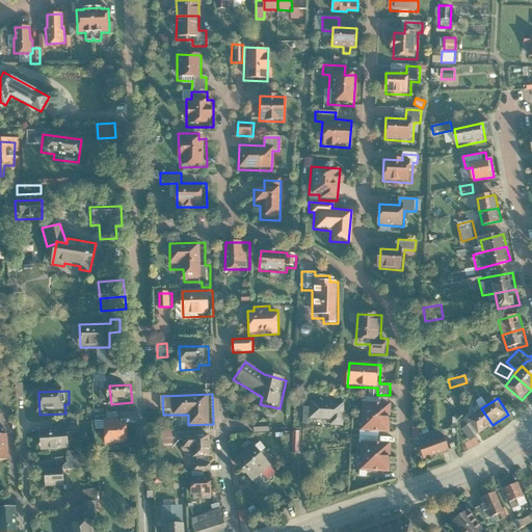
[(346,402),(313,400),(312,422),(326,423),(326,427),(345,428),(346,402)]
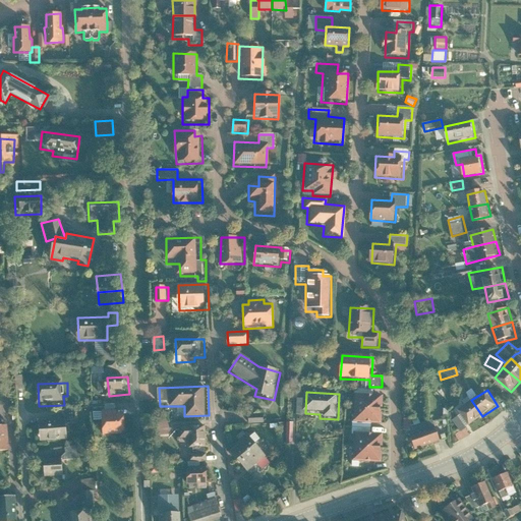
[(354,407),(382,409),(383,397),(355,395),(354,407)]
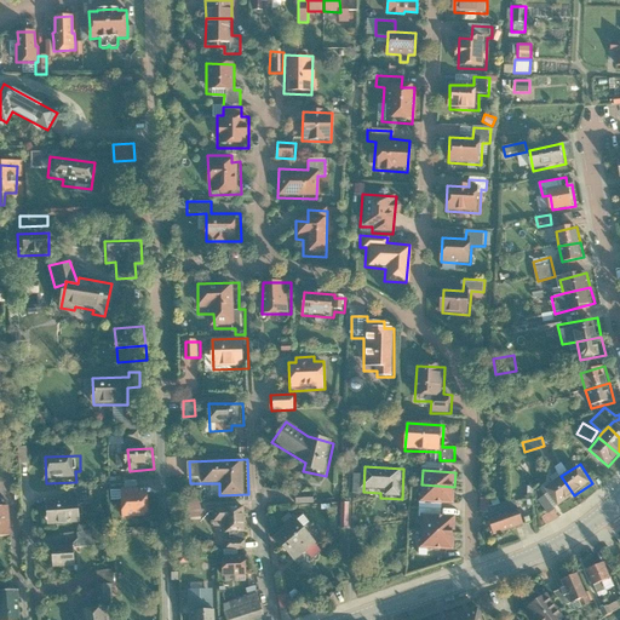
[(570,498),(574,495),(561,476),(543,488),(561,516),(575,506),(570,498)]
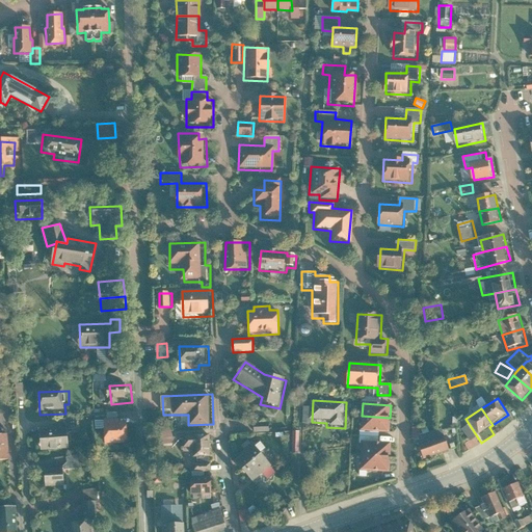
[(109,414),(96,414),(96,423),(106,422),(107,445),(130,445),(130,421),(109,421),(109,414)]
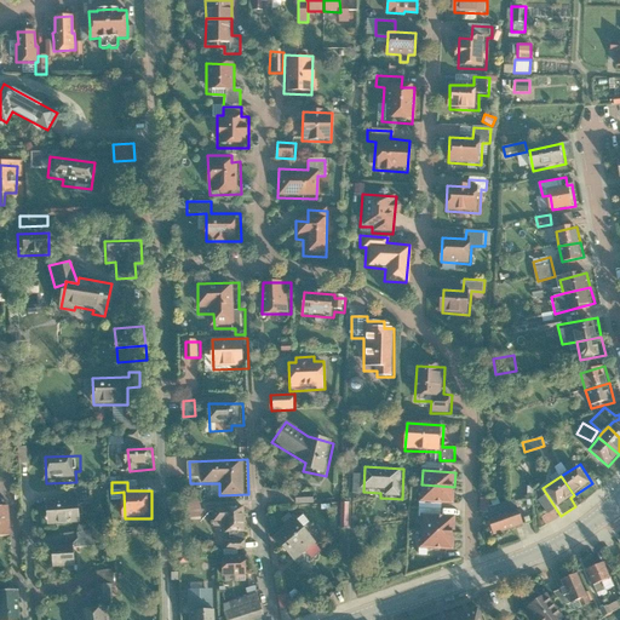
[(454,503),(454,487),(422,484),(422,500),(454,503)]
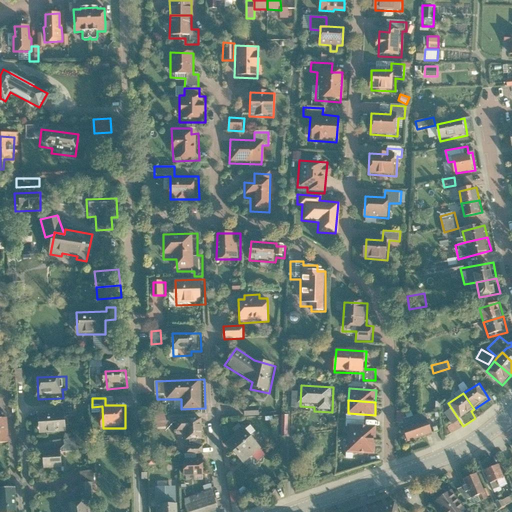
[(60,413),(40,414),(41,435),(70,433),(68,414),(77,413),(76,403),(59,404),(60,413)]
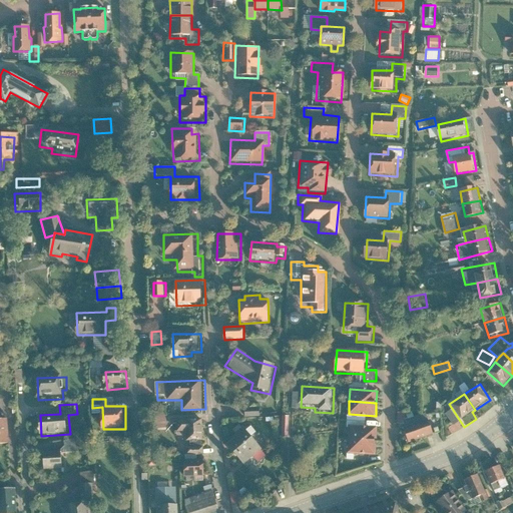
[(259,407),(244,408),(244,416),(260,415),(259,407)]
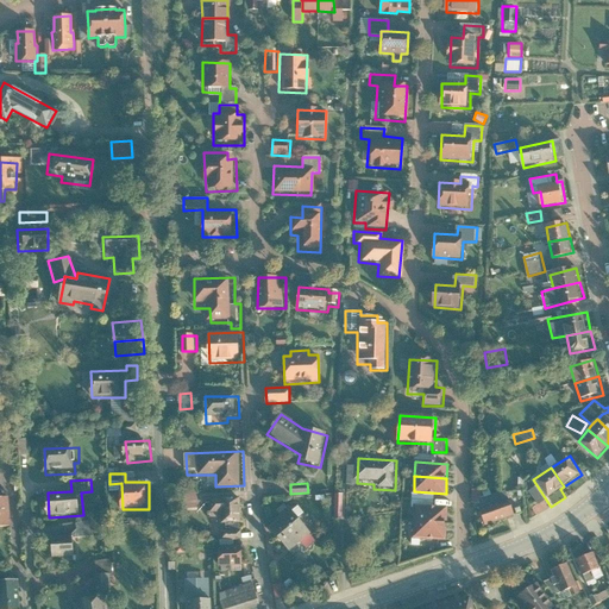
[(484,527),(501,521),(494,496),(484,498),(483,490),(471,490),(472,502),(481,503),(483,508),(479,509),(484,527)]
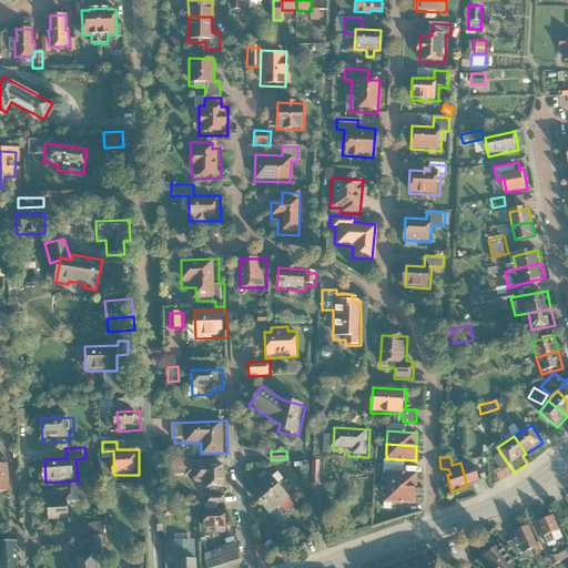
[(184,476),(183,459),(169,460),(170,476),(184,476)]
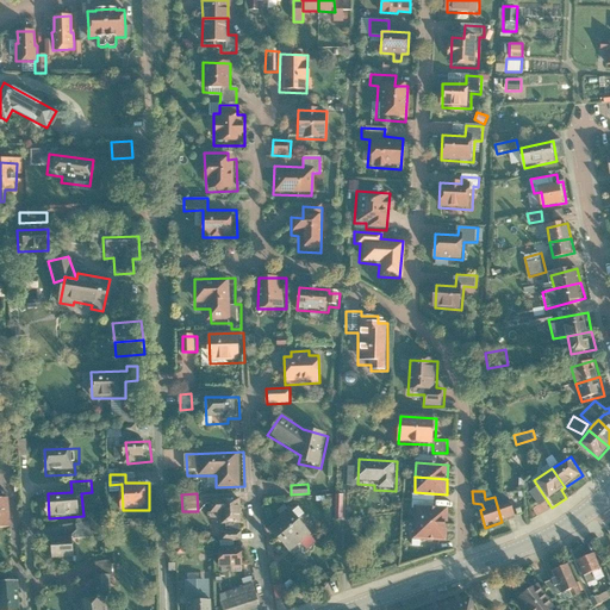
[(495,497),(502,522),(517,517),(509,493),(495,497)]
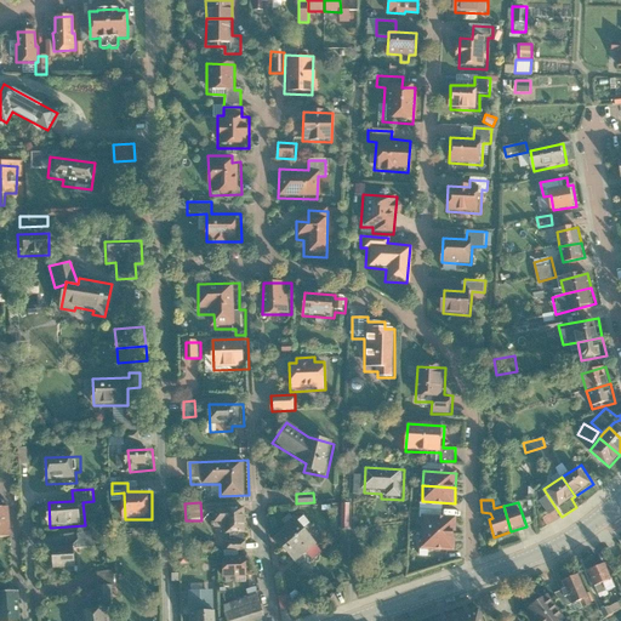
[(248,505),(214,506),(214,523),(223,523),(223,531),(248,531),(248,505)]
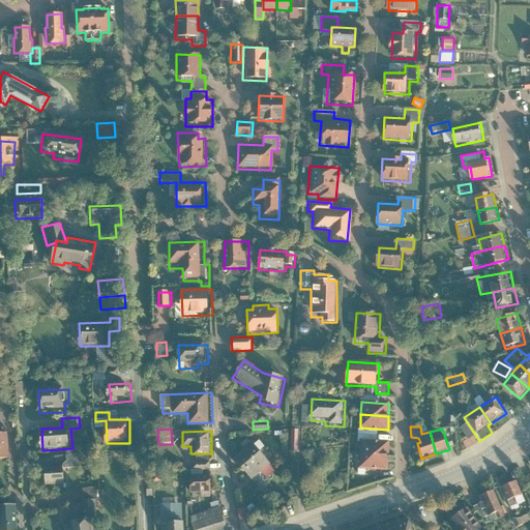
[(10,433),(0,434),(0,461),(13,461),(10,433)]
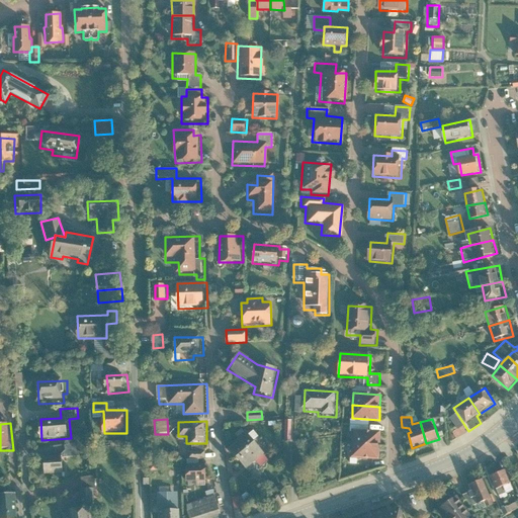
[(352,443),(378,444),(379,431),(353,430),(352,443)]
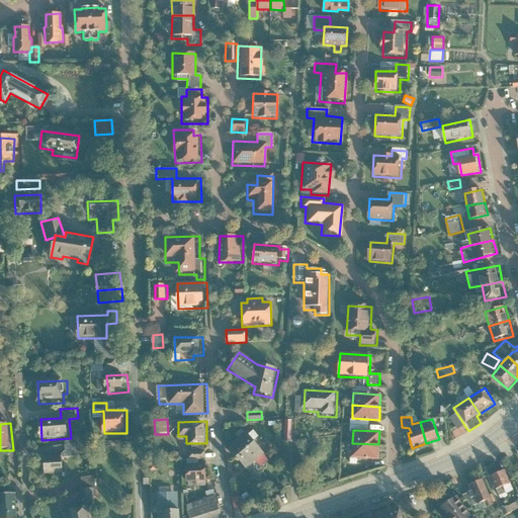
[(248,432),(228,449),(246,470),(266,454),(248,432)]
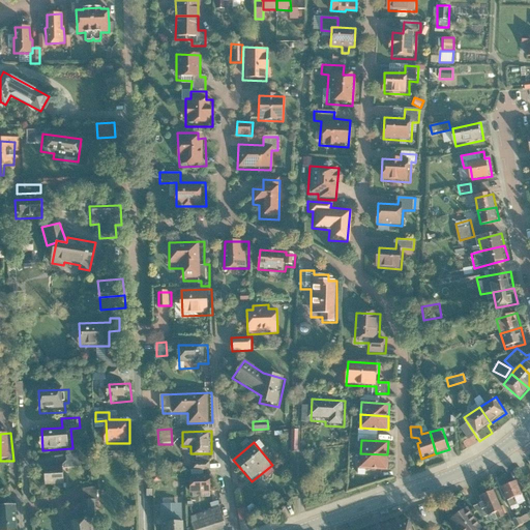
[(387,454),(360,453),(359,468),(386,469),(387,454)]
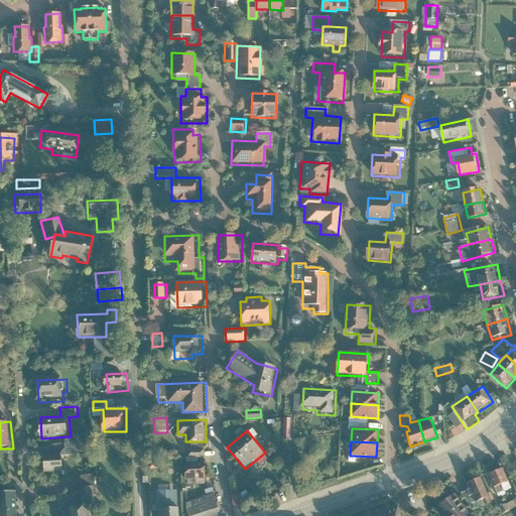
[(70,455),(44,455),(44,475),(68,475),(68,457),(84,457),(84,442),(69,442),(70,455)]
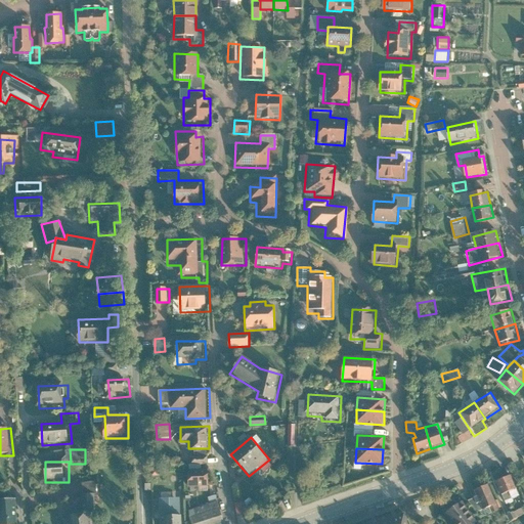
[(204,465),(189,466),(189,486),(200,486),(200,491),(210,491),(210,469),(204,469),(204,465)]
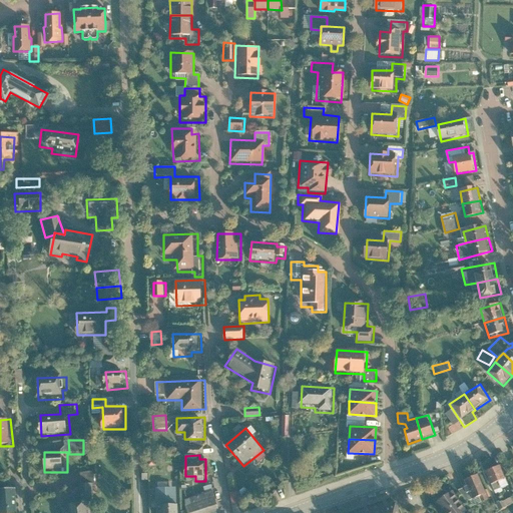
[(499,466),(486,471),(495,492),(502,489),(499,481),(505,478),(499,466)]
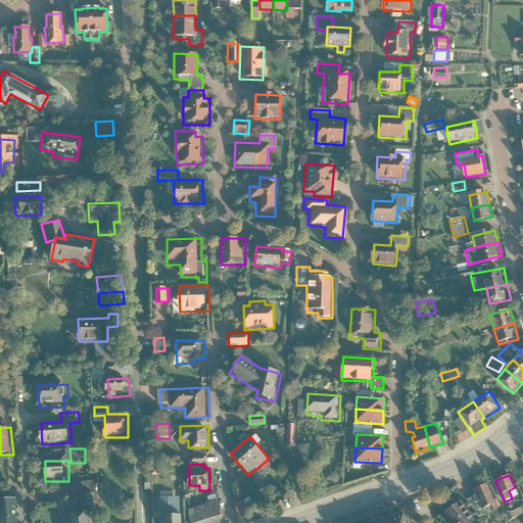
[(497,508),(487,483),(474,489),(476,495),(481,508),(488,505),(490,511),(497,508)]
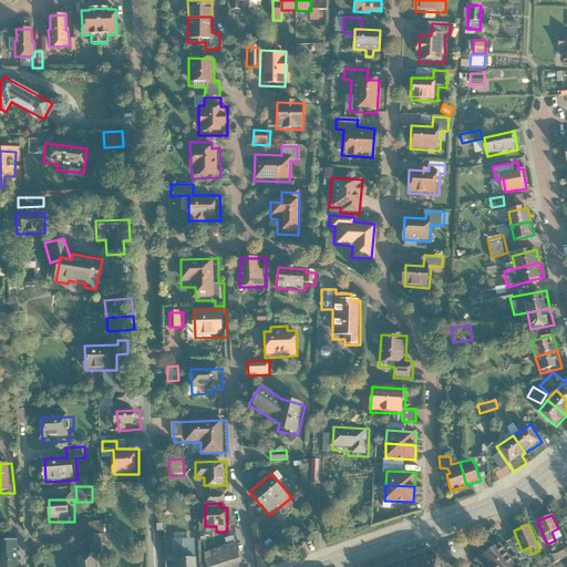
[(96,559),(72,560),(72,566),(101,566),(101,558),(111,557),(110,535),(95,536),(96,559)]
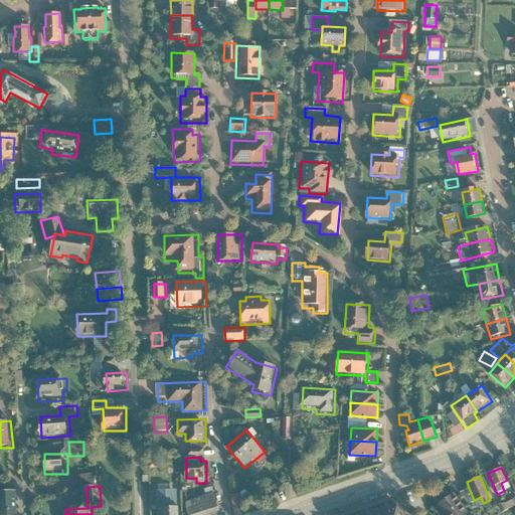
[(169,486),(157,486),(158,505),(164,505),(163,514),(179,514),(179,486),(169,486)]
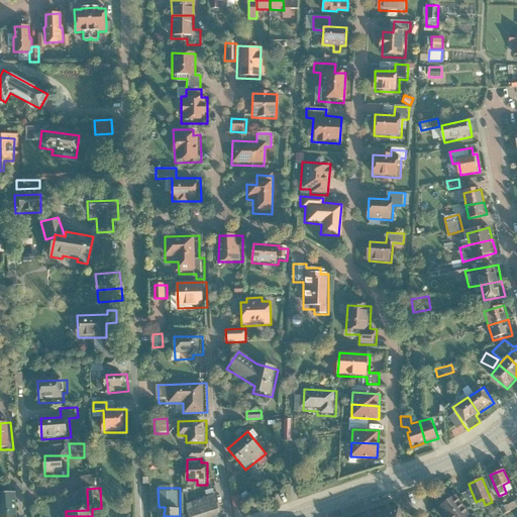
[(471,505),(476,502),(471,490),(461,494),(471,505)]
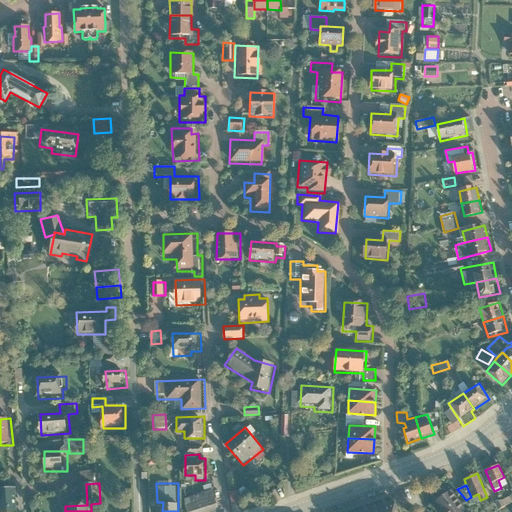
[(18,511),(17,486),(0,486),(0,511),(18,511)]
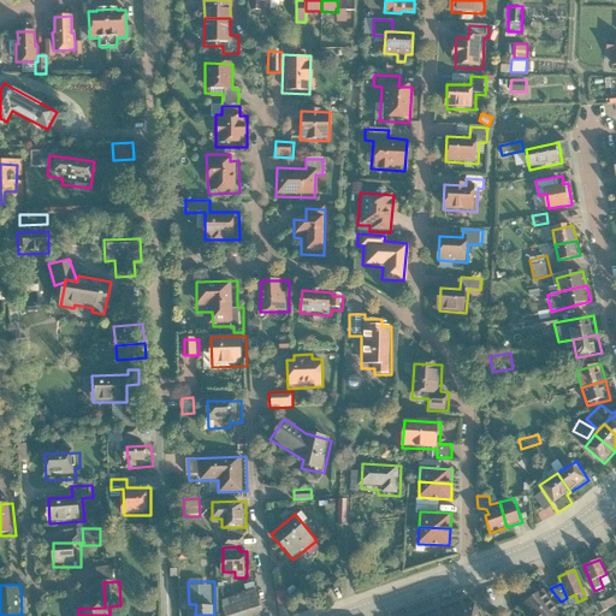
[(265,615),(256,587),(220,598),(225,615),(265,615)]
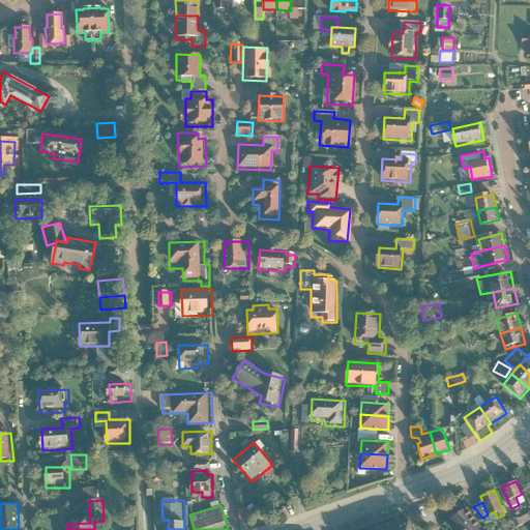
[(239,520),(247,519),(246,507),(238,507),(239,520)]
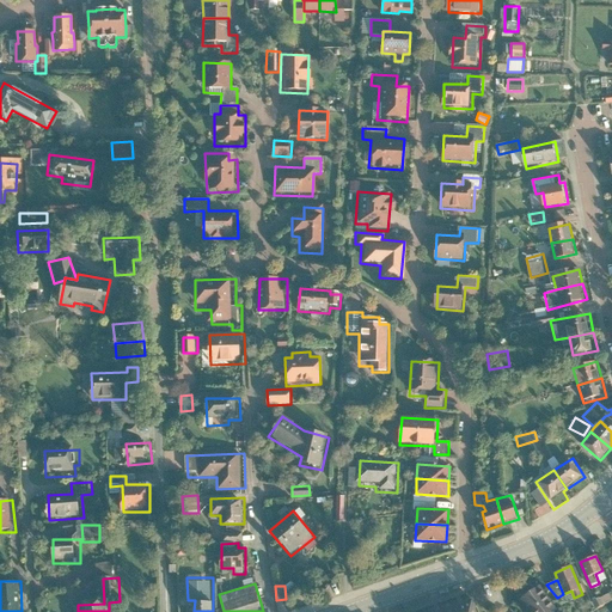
[(539,587),(520,599),(528,611),(554,611),(555,611),(539,587)]
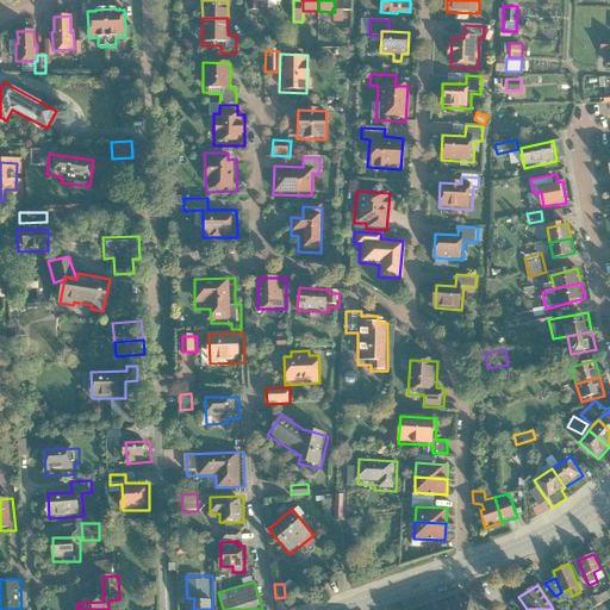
[(592,598),(596,604),(599,602),(601,602),(609,596),(609,595),(607,590),(592,598)]
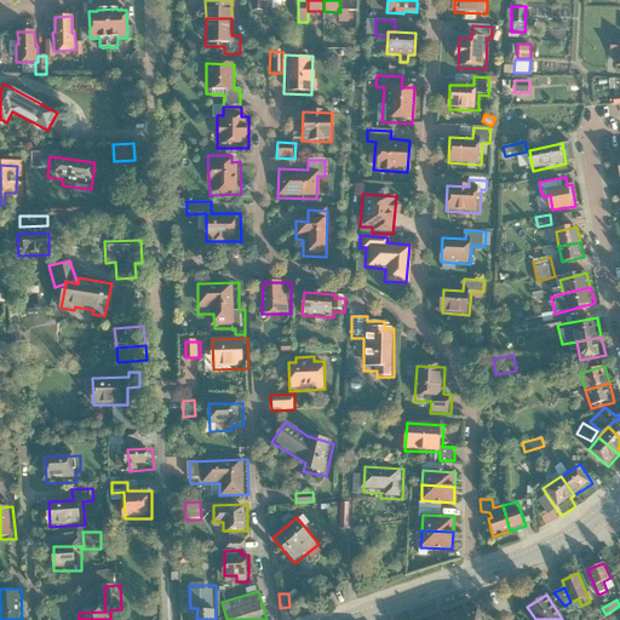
[(429,619),(480,619),(475,604),(460,609),(441,616),(429,619)]
